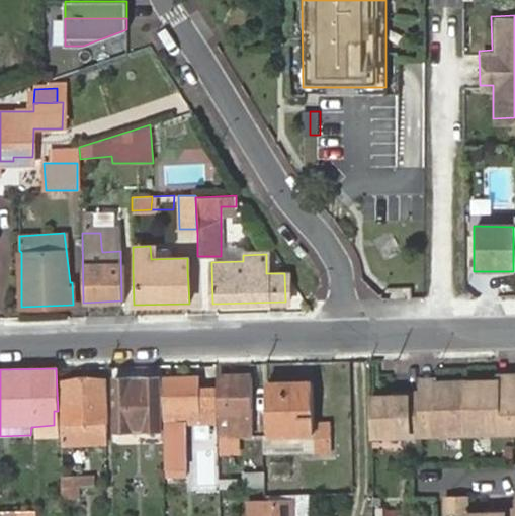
[(162,379),(164,458),(181,457),(181,420),(212,419),(211,377),(162,379)]
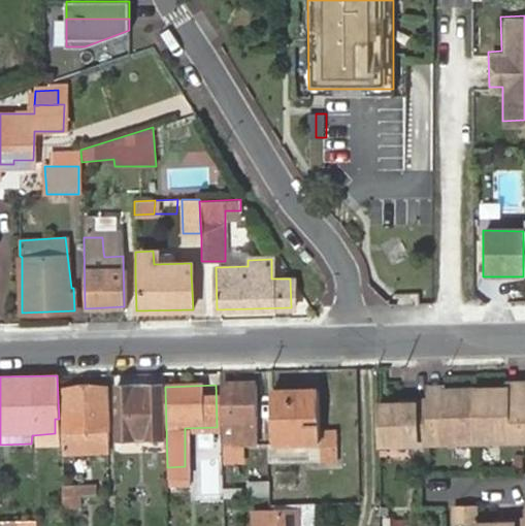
[(222,386),(223,435),(242,433),(242,424),(253,424),(251,385),(222,386)]
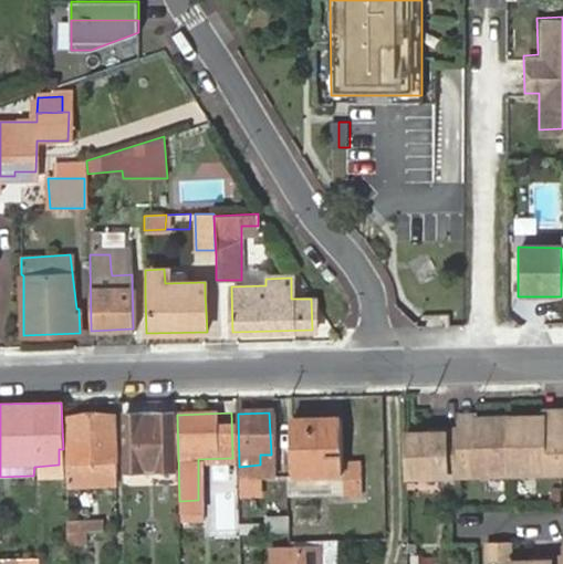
[(173,469),(171,414),(123,415),(125,470),(173,469)]
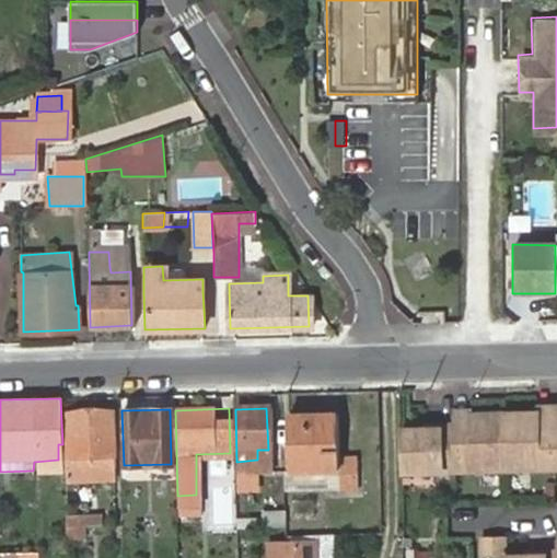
[(114,478),(113,411),(64,413),(66,479),(114,478)]
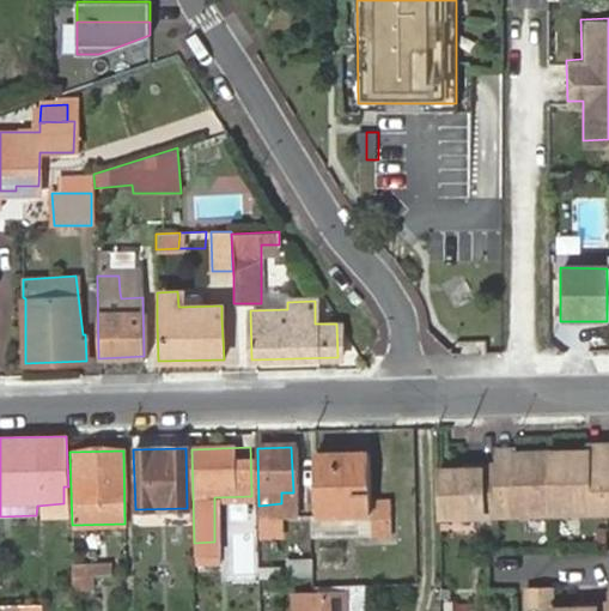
[(552,452),(553,513),(608,510),(608,469),(590,469),(590,451),(552,452)]
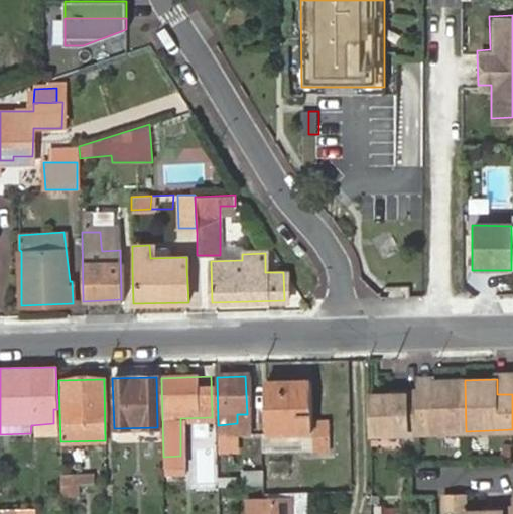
[(512,394),(512,379),(497,379),(497,394),(512,394)]
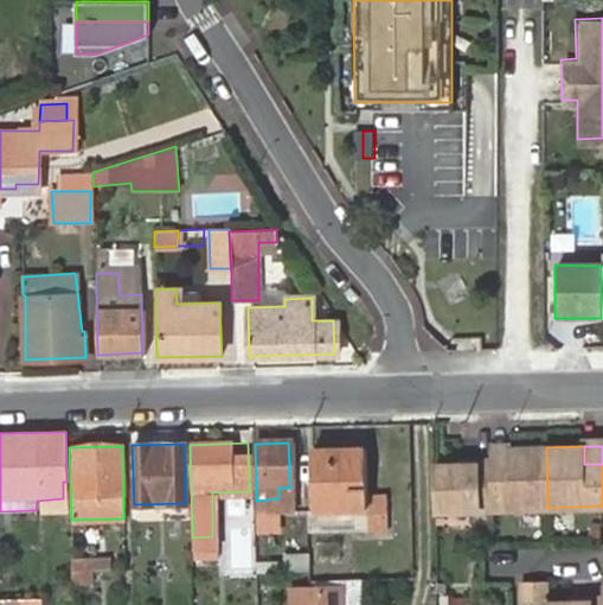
[(307,514),(307,529),(390,526),(389,495),(369,496),(366,447),(313,449),(314,513),(307,514)]
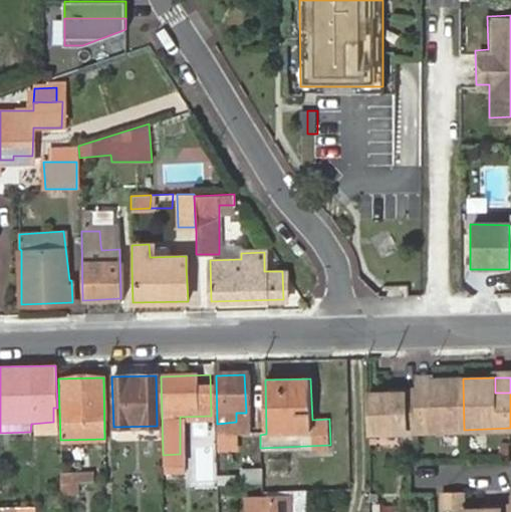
[(415,395),(415,431),(464,430),(463,378),(432,378),(432,394),(415,395)]
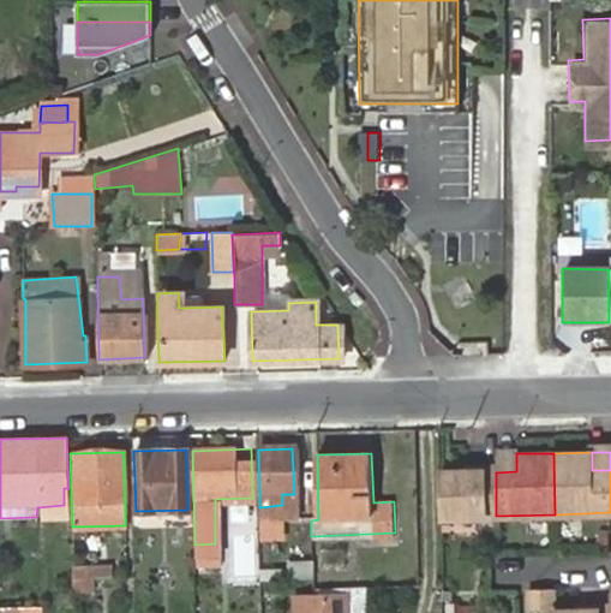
[(496,453),(496,472),(516,471),(516,453),(496,453)]
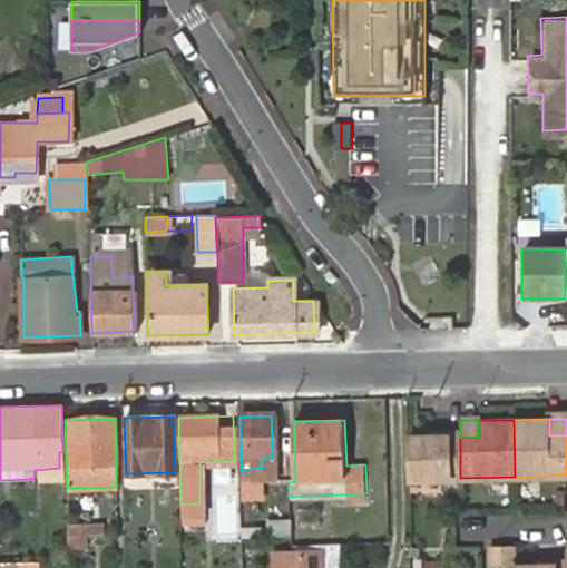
[(406,439),(407,479),(460,478),(460,438),(406,439)]
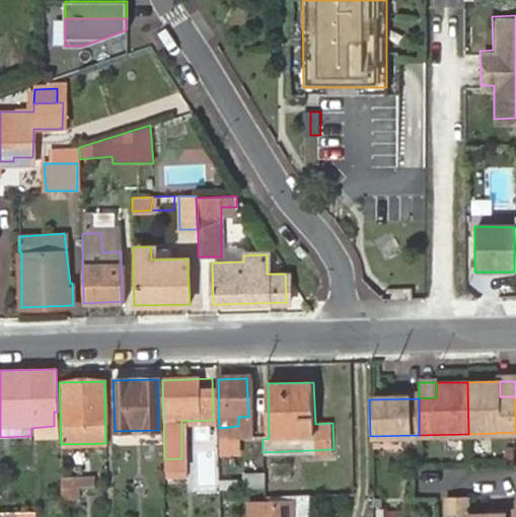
[(233,481),(233,457),(221,457),(221,481),(233,481)]
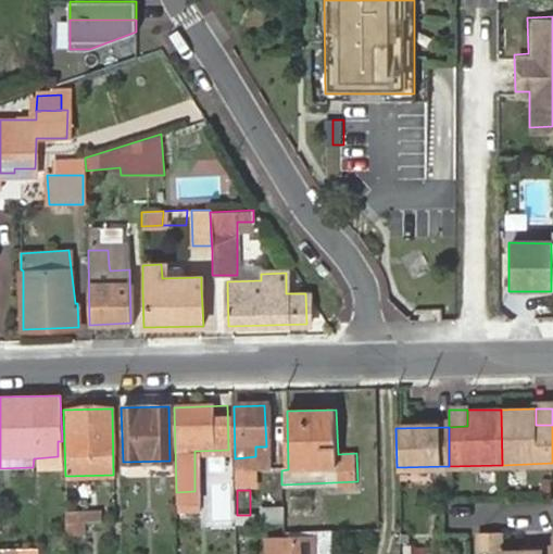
[(231,515),(231,494),(221,495),(221,515),(231,515)]
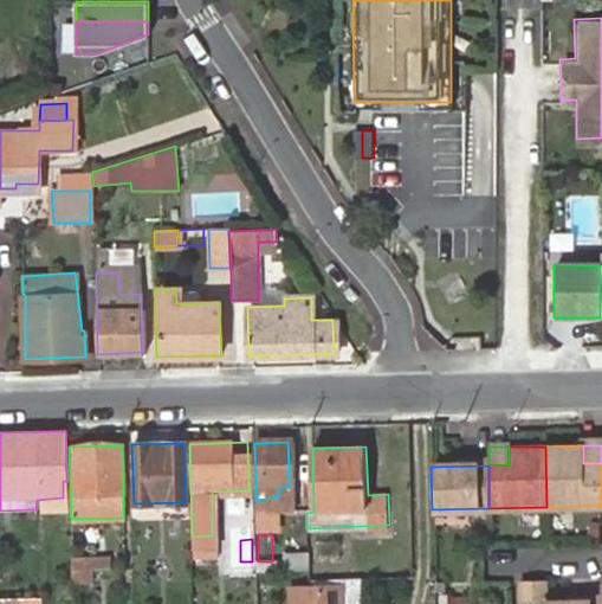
[(282,565),(302,565),(303,548),(282,548),(282,565)]
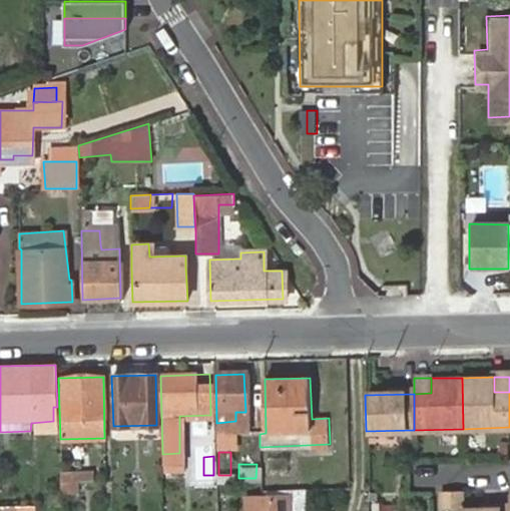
[(74,480),(89,478),(88,465),(54,468),(57,492),(75,490),(74,480)]
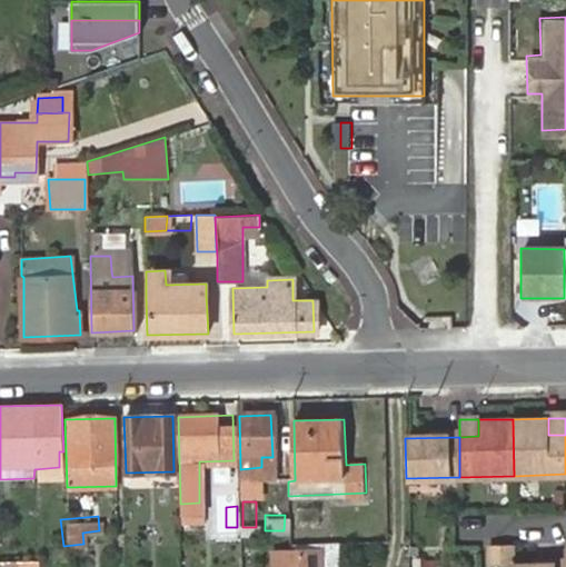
[(236,537),(214,537),(214,564),(236,564),(236,537)]
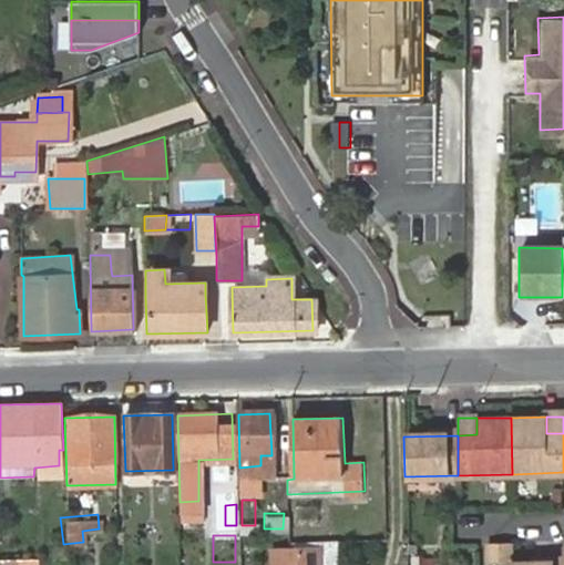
[(341,564),(341,550),(324,551),(324,564),(341,564)]
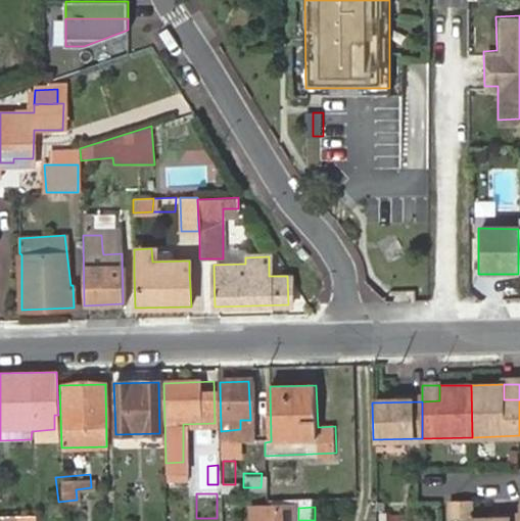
[(298,520),(298,508),(253,509),(253,520),(298,520)]
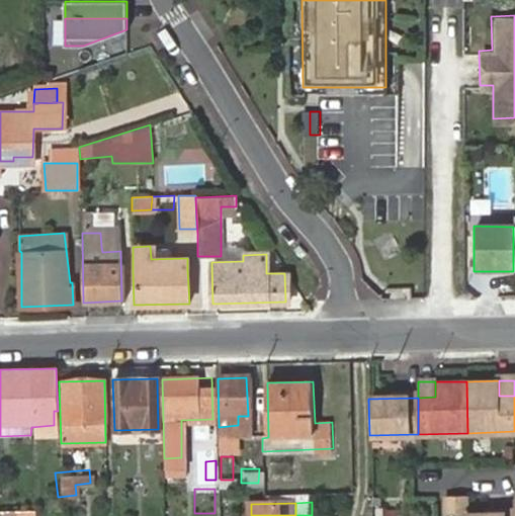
[(377,515),(395,515),(395,506),(377,507),(377,515)]
